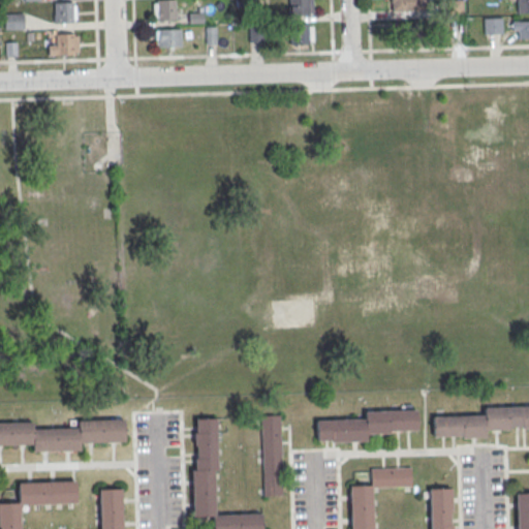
[(156,0),(174,0),(175,19),(157,20),(156,0)]
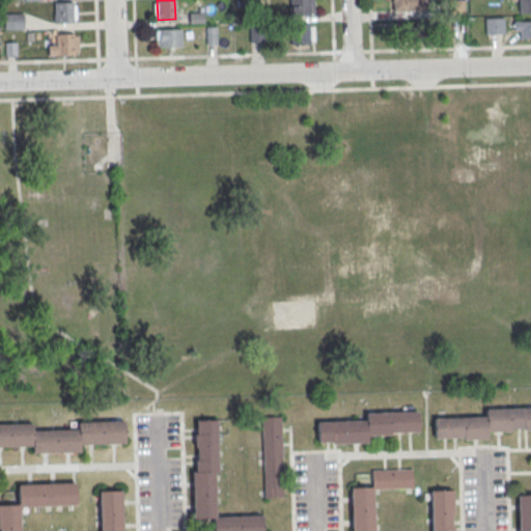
[(290,0),(308,0),(309,15),(290,16),(290,0)]
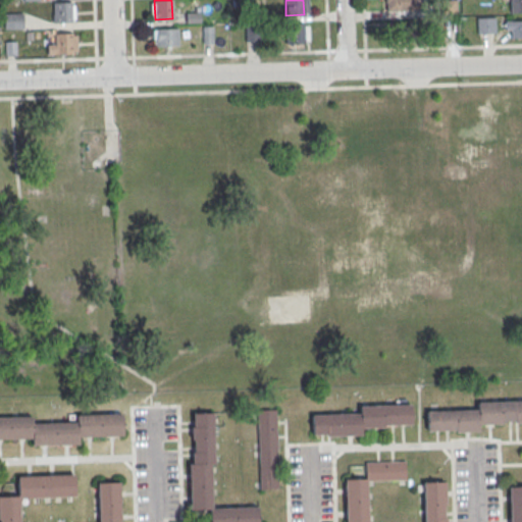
[(386,0),(421,0),(421,6),(419,6),(420,10),(386,11),(386,0)]
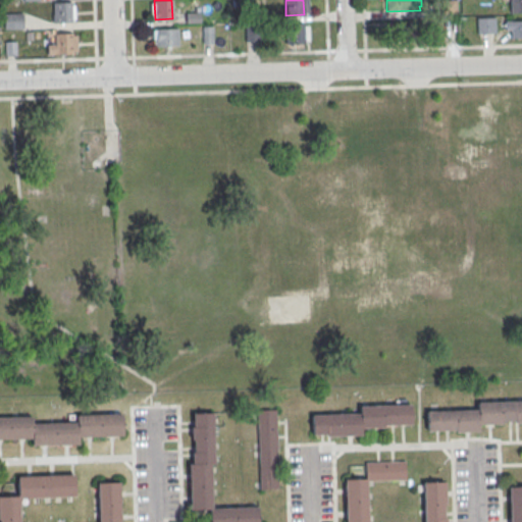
[(521,0),(509,0),(509,12),(521,12),(521,0)]
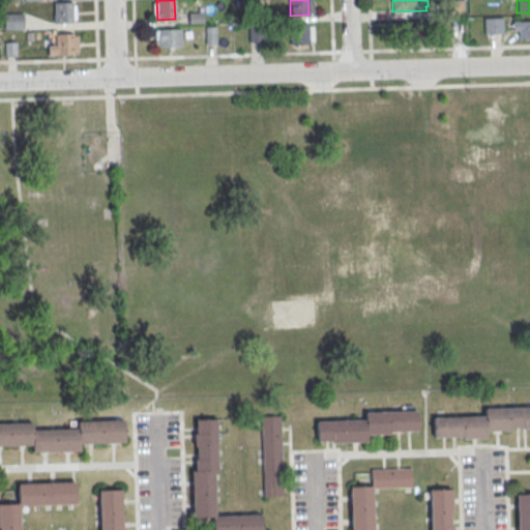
[(54,3),(71,3),(72,22),(55,23),(54,3)]
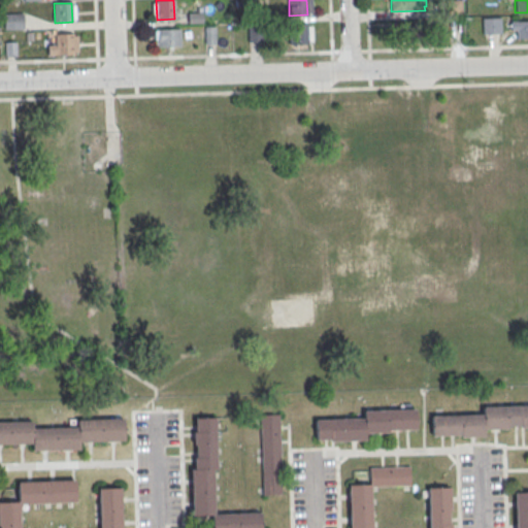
[(23,12),(4,12),(4,29),(23,29),(23,12)]
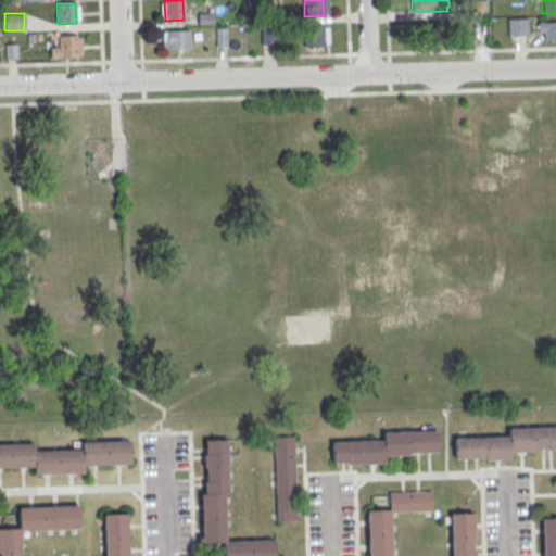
[(527,35),(527,17),(507,17),(507,35),(527,35)]
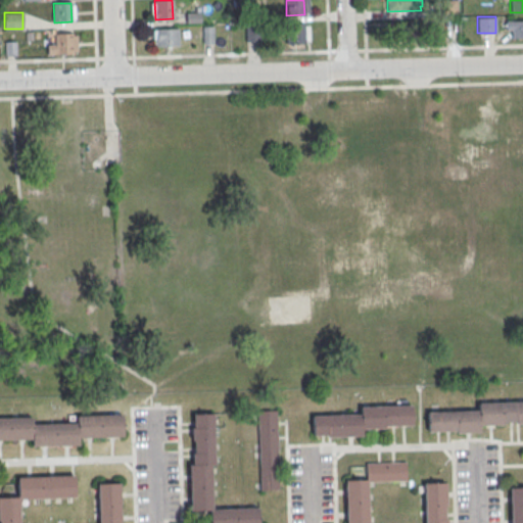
[(522,19),(505,19),(505,38),(522,38),(522,19)]
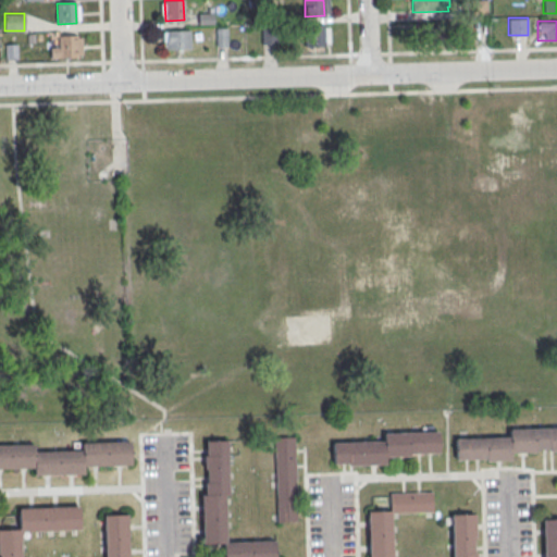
[(305,26),(323,25),(324,46),(306,47),(305,26)]
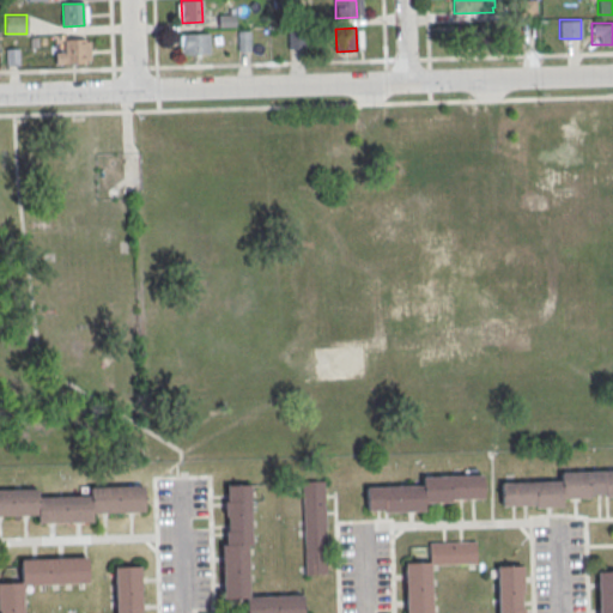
[(237,49),(249,49),(249,31),(238,31),(237,49)]
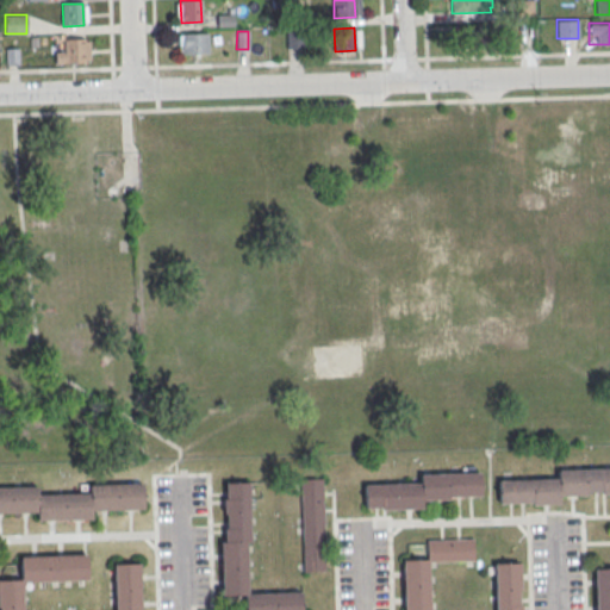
[(207,54),(207,32),(179,32),(179,54),(207,54)]
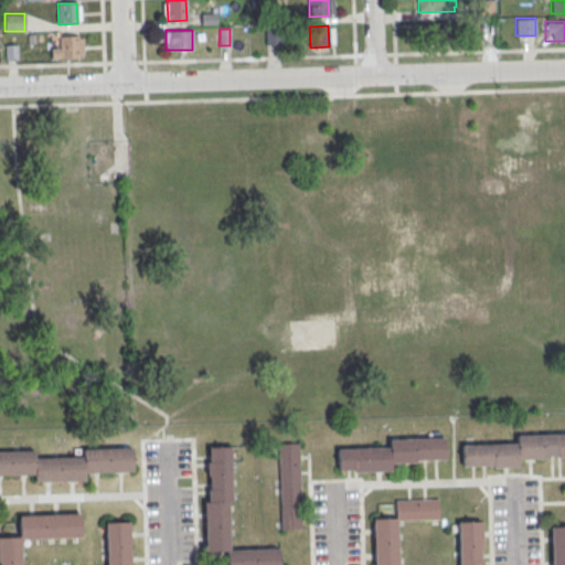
[(60,38),(78,36),(80,57),(61,59),(60,38)]
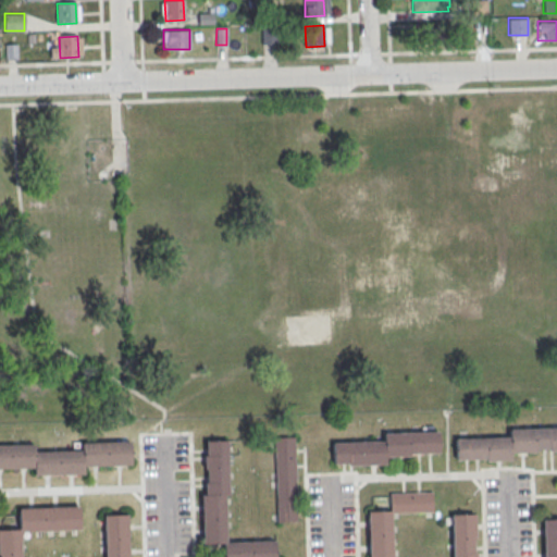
[(509,430),(556,428),(556,452),(548,452),(548,449),(535,450),(535,453),(510,454),(511,461),(485,461),(485,459),(456,460),(455,438),(509,437),(509,430)]
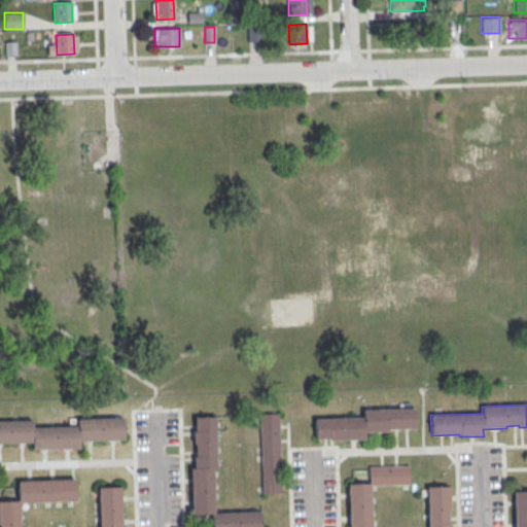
[(362,410),(415,408),(415,428),(387,429),(387,431),(364,432),(364,440),(328,441),(328,438),(315,440),(315,419),(363,417),(362,410)]
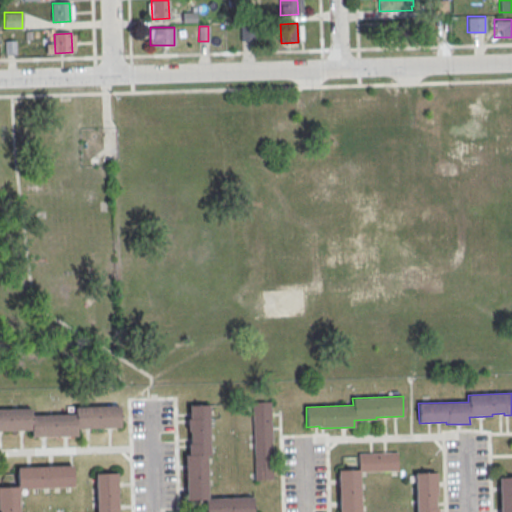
[(252,402),(270,402),(273,480),(254,480),(252,402)]
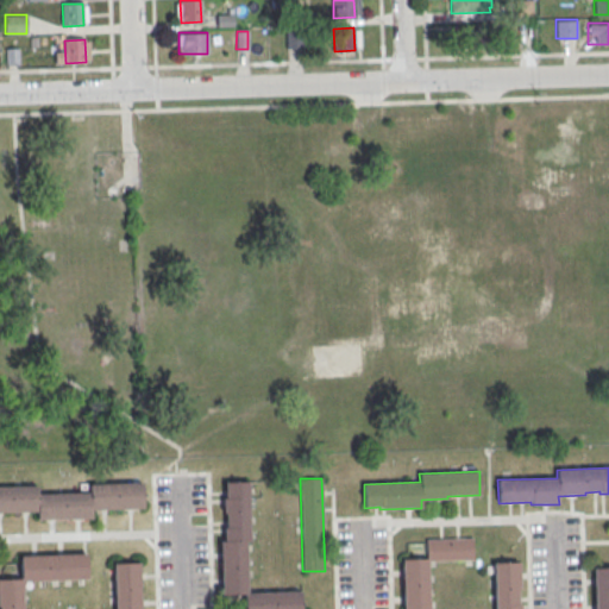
[(0,487),(37,487),(37,494),(89,493),(88,484),(143,482),(143,509),(90,510),(90,519),(37,520),(37,512),(0,512),(0,487)]
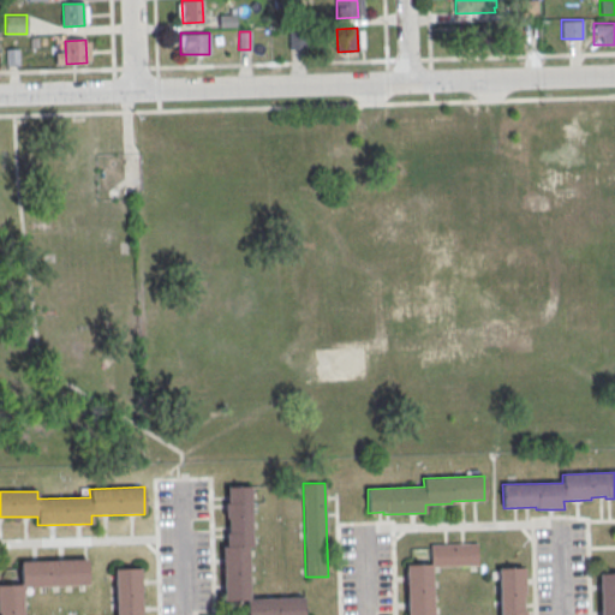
[(227,487),(250,487),(252,547),(249,547),(250,598),(303,597),(303,614),(248,614),(248,599),(225,601),(222,547),(226,547),(226,533),(228,533),(227,518),(225,518),(225,503),(227,503),(227,487)]
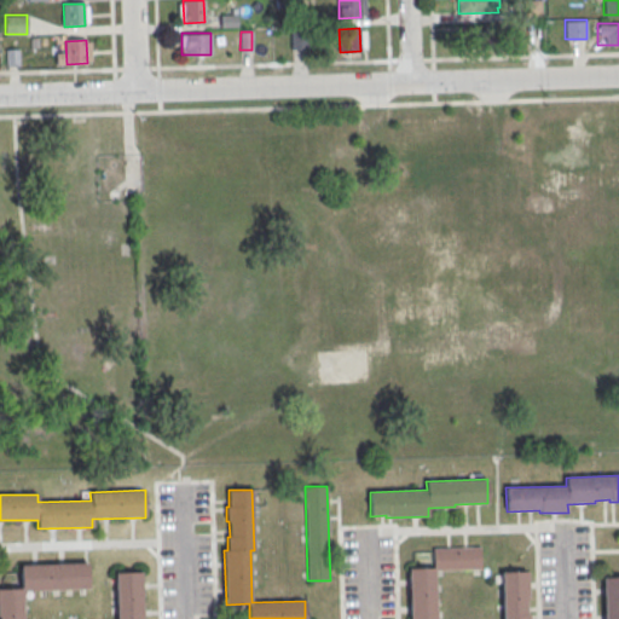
[(432,548),(480,547),(481,570),(435,571),(435,618),(409,618),(409,568),(433,568),(432,548)]
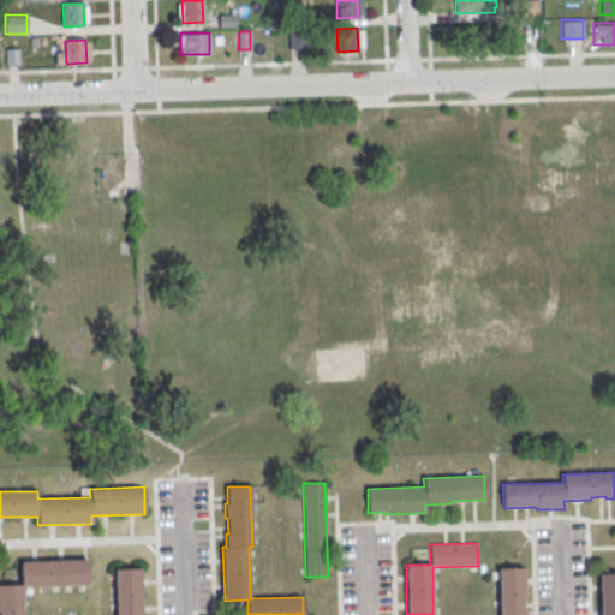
[(21,562),(87,559),(88,585),(22,587),(23,614),(0,614),(0,585),(22,585),(21,562)]
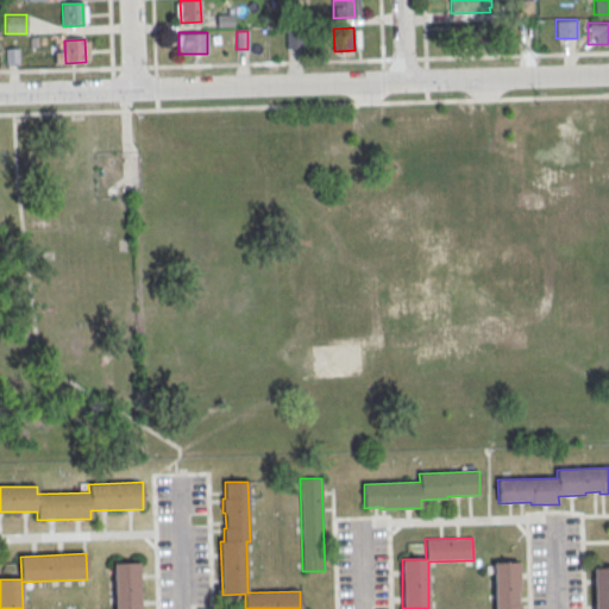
[(114,608),(113,564),(139,563),(140,608),(114,608)]
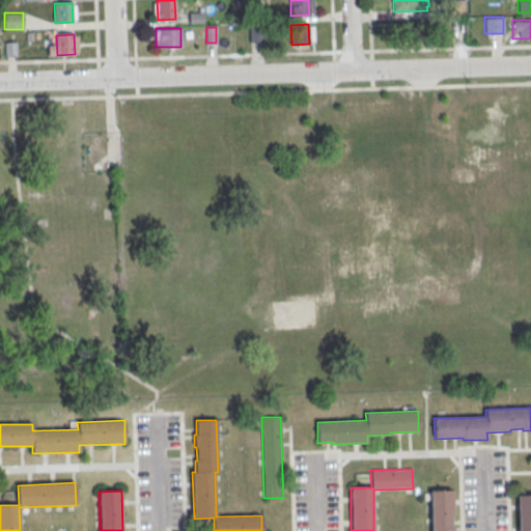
[(431,530),(430,492),(452,491),(453,513),(452,513),(452,527),(454,527),(454,530),(431,530)]
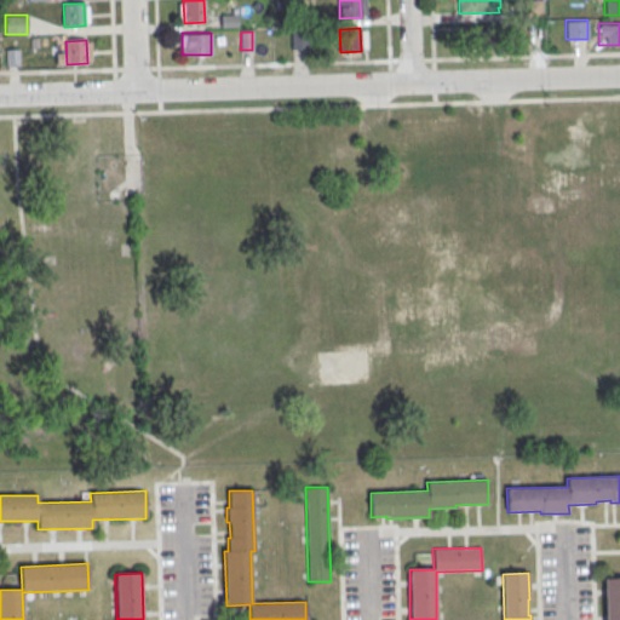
[(604,619),(603,579),(619,578),(619,619),(604,619)]
